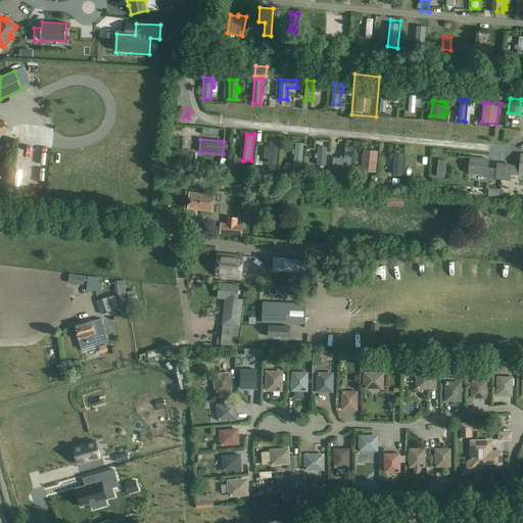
[(268,163),(276,164),(279,140),(271,139),(270,149),(266,148),(265,157),(269,158),(269,159),(268,163)]
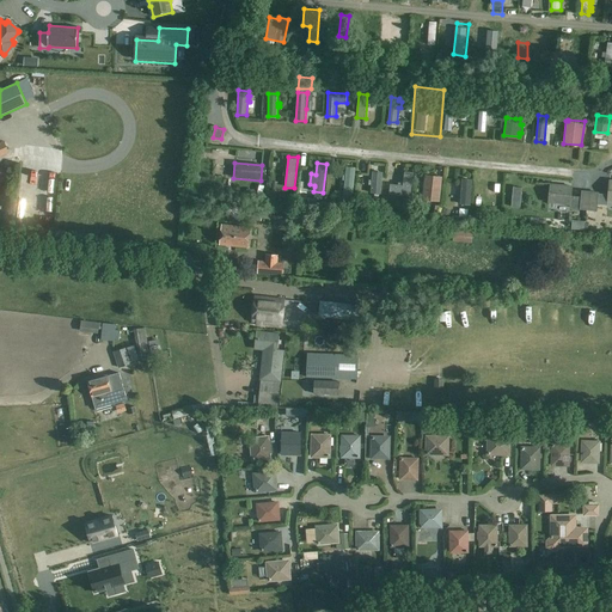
[(352,197),(355,166),(346,165),(344,173),(343,173),(342,179),(344,179),(343,196),(352,197)]
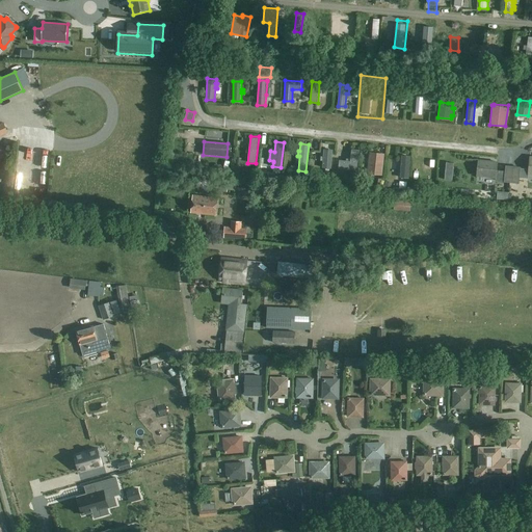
[(324,149),(322,168),(330,169),(331,150),(324,149)]
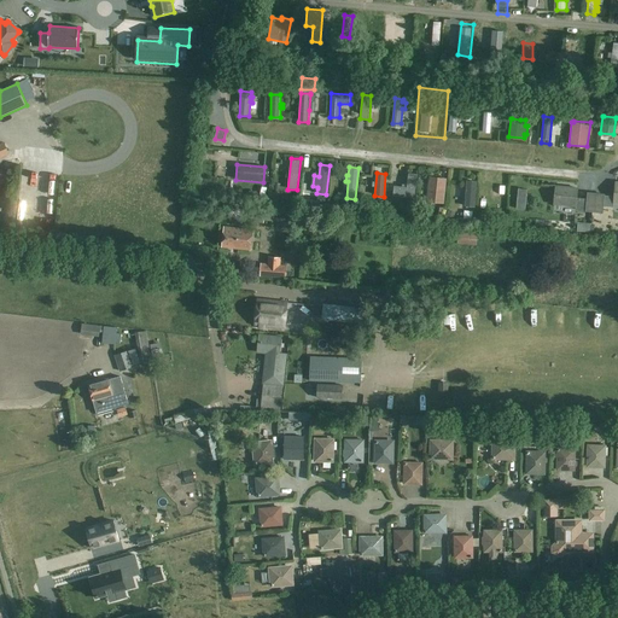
[(394,188),(394,198),(415,199),(417,178),(408,176),(407,190),(394,188)]
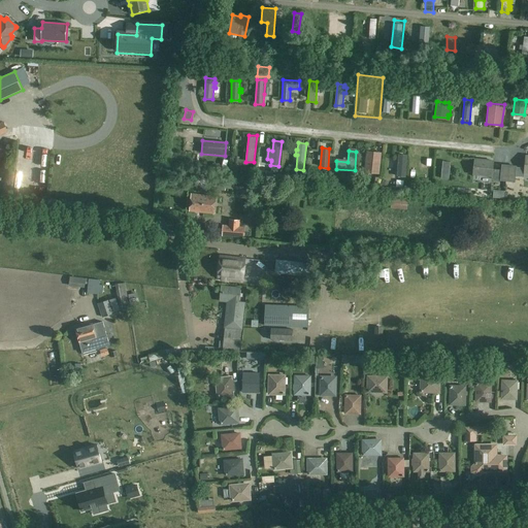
[(366,153),(364,172),(377,173),(378,154),(366,153)]
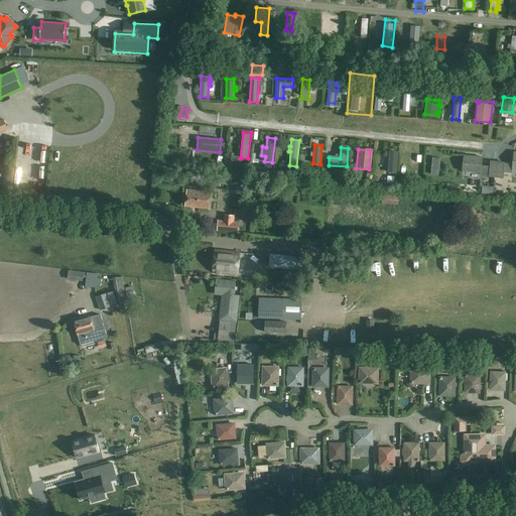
[(388,172),(396,173),(398,151),(389,151),(388,172)]
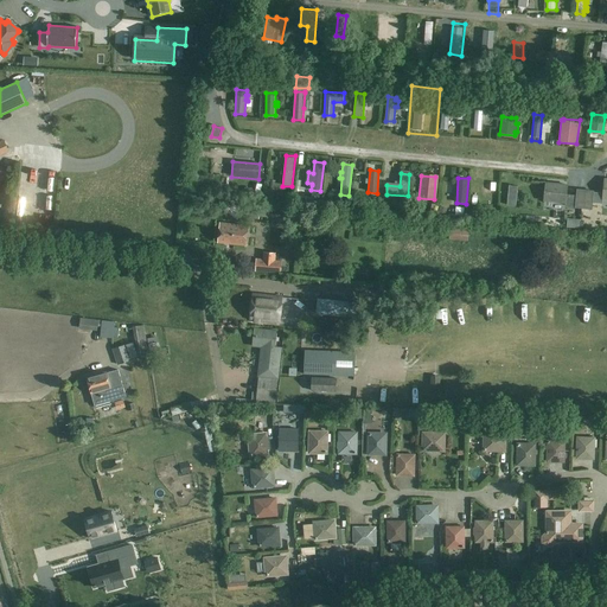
[(577,190),(576,208),(592,209),(592,202),(604,203),(604,199),(606,199),(606,179),(606,180),(605,192),(593,191),(577,190)]
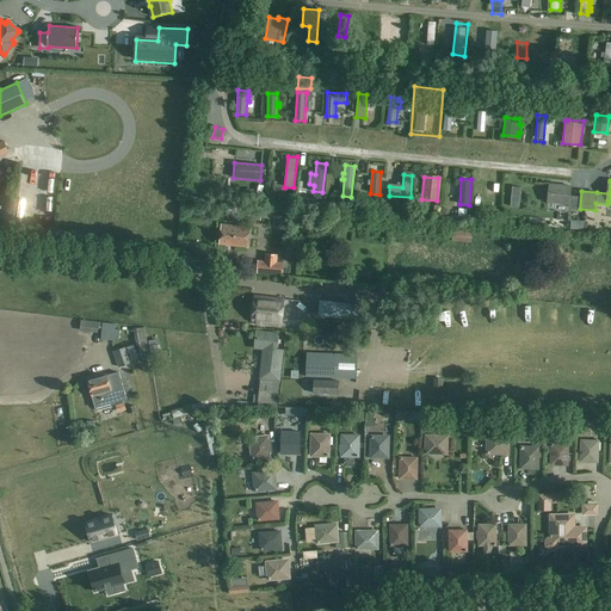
[(550,184),(548,202),(569,204),(569,207),(579,208),(580,196),(571,195),(571,186),(550,184)]
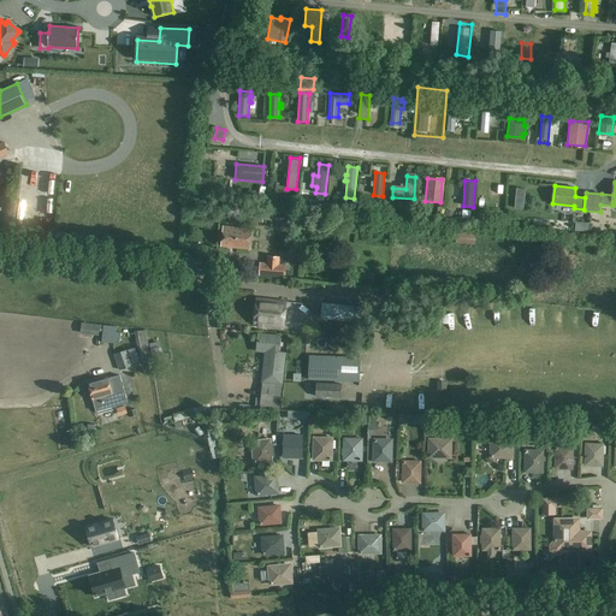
[(523,212),(532,213),(535,191),(527,190),(523,212)]
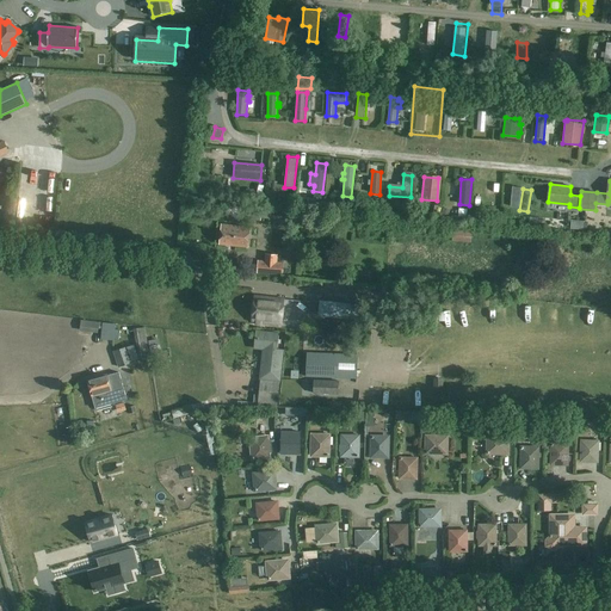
[(492,214),(501,214),(501,190),(492,190),(492,214)]
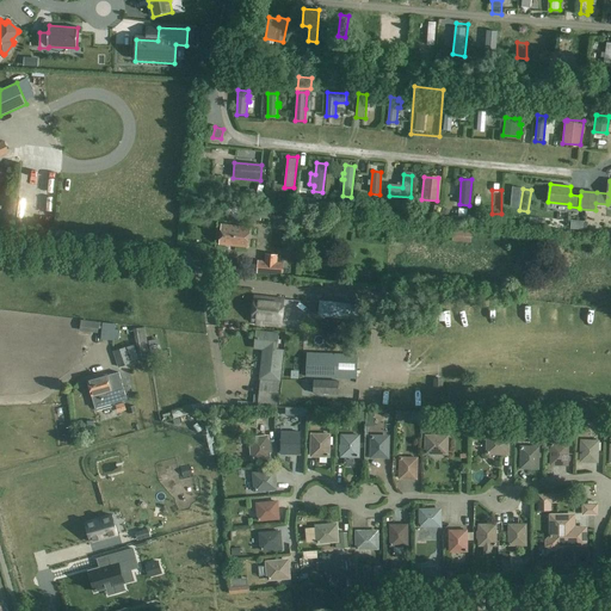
[(269,217),(269,222),(283,223),(285,209),(251,204),(248,220),(259,221),(259,216),(269,217)]
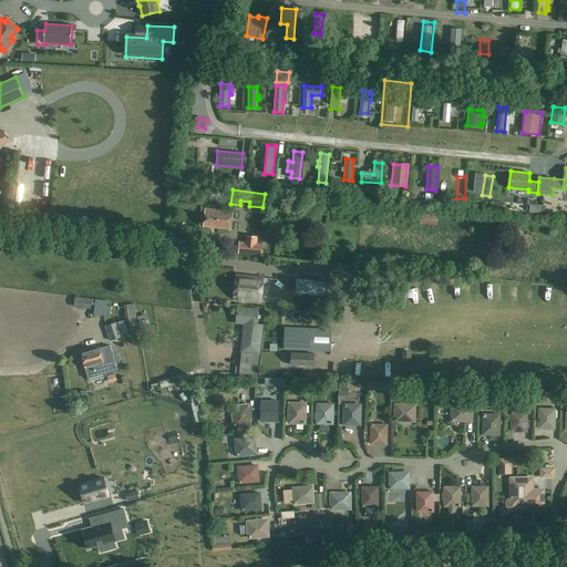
[(206,208),(204,227),(230,229),(232,212),(206,208)]
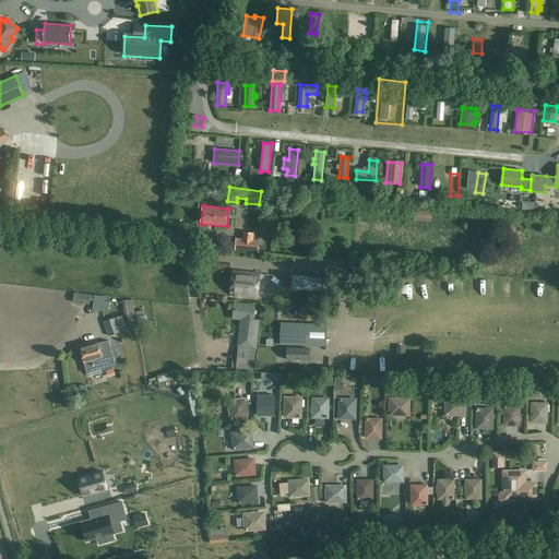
[(414,209),(413,221),(431,223),(432,210),(414,209)]
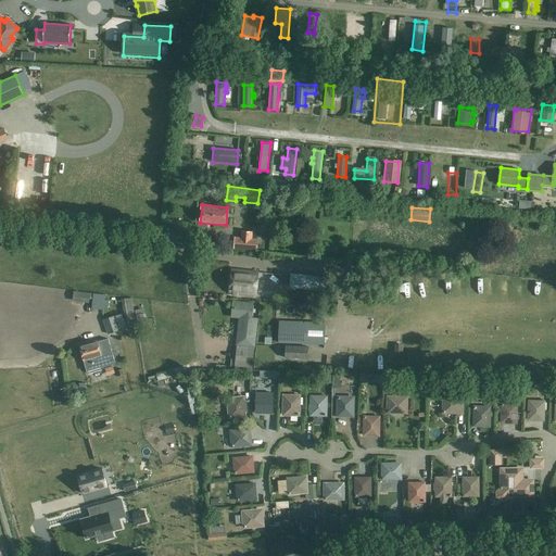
[(234,249),(257,251),(257,238),(252,238),(252,231),(241,230),(240,237),(235,237),(234,249)]
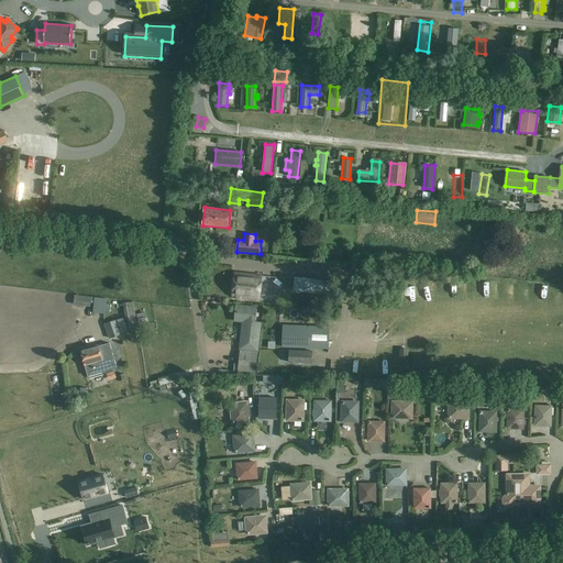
[(235,274),(232,296),(234,296),(236,299),(240,299),(242,297),(258,299),(261,276),(235,274)]
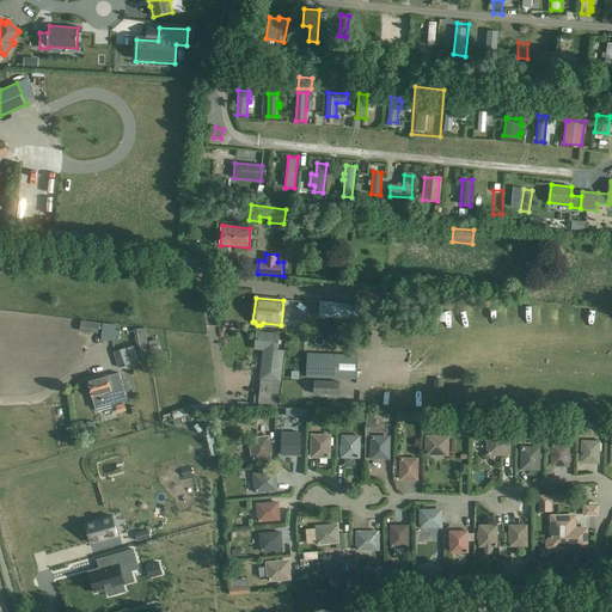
[(116,325),(104,324),(102,340),(114,341),(116,325)]
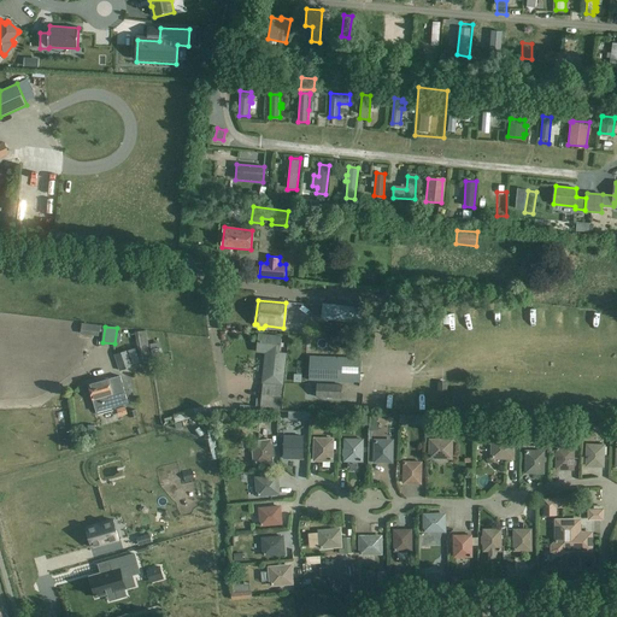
[(146,331),(135,333),(140,363),(151,360),(146,331)]
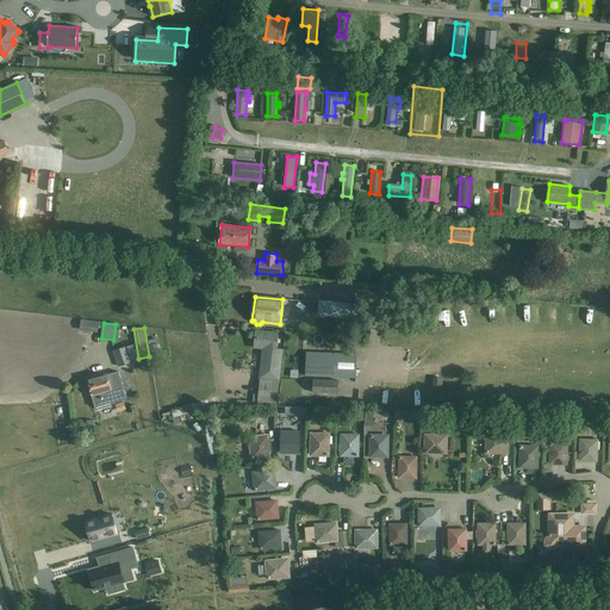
[(262,373),(262,379),(279,381),(282,350),(277,349),(278,343),(280,344),(280,341),(278,340),(278,334),(256,331),(254,348),(263,349),(260,373),(262,373)]
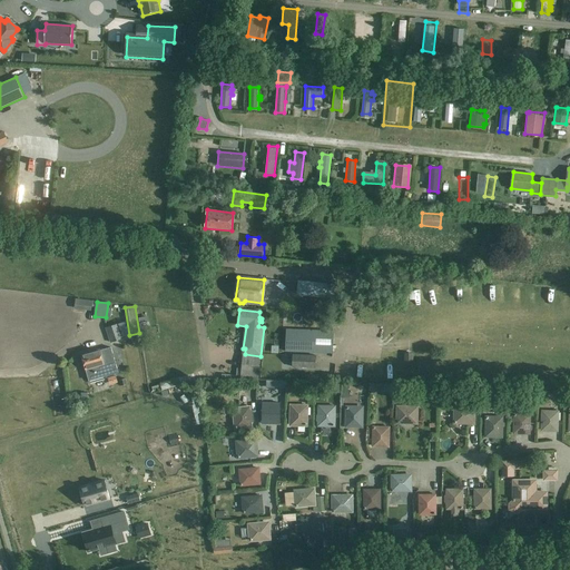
[(118,323),(105,327),(110,343),(124,338),(118,323)]
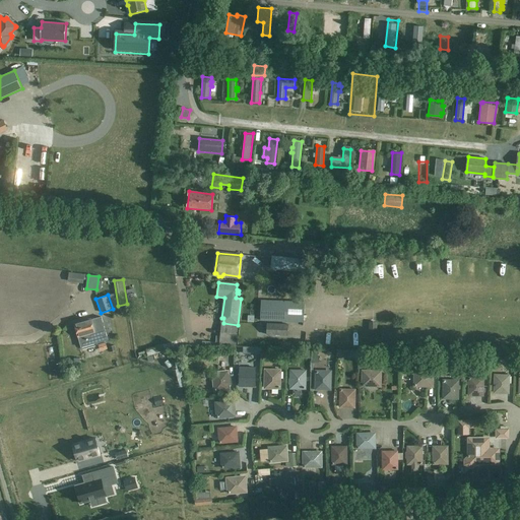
[(261,300),(261,321),(304,323),(305,302),(261,300)]
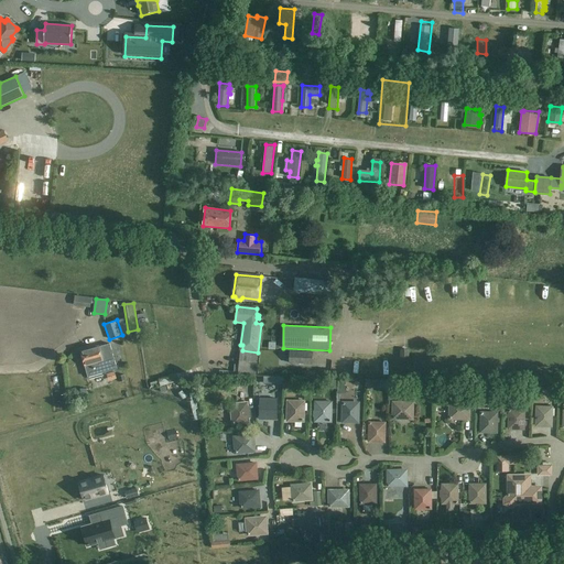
[(80,351),(88,378),(117,369),(109,344),(98,347),(98,346),(80,351)]
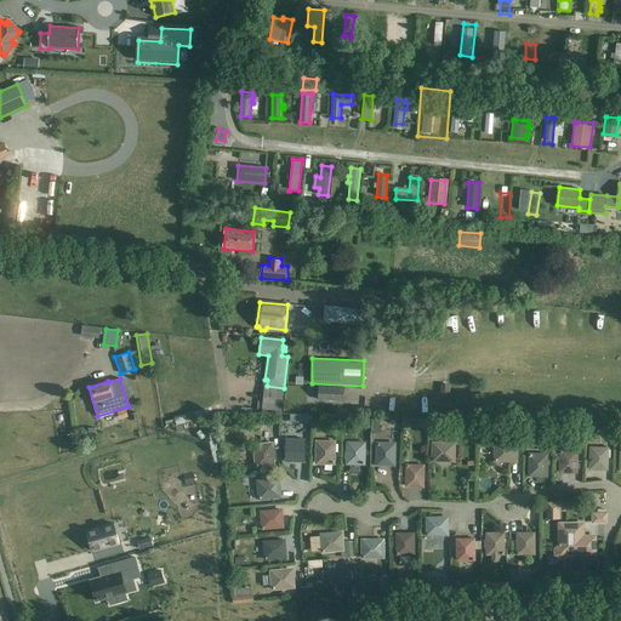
[(281,415),(284,388),(267,386),(265,386),(261,414),(263,414),(263,412),(281,415)]
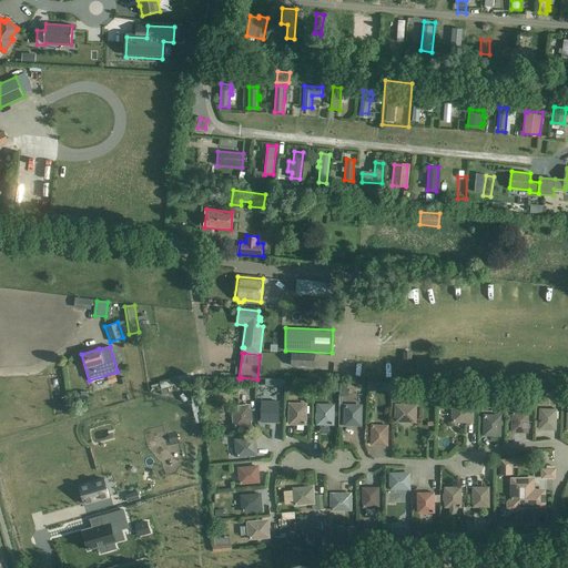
[(316,365),(316,354),(291,354),(291,366),(314,366),(314,371),(331,371),(331,366),(316,365)]
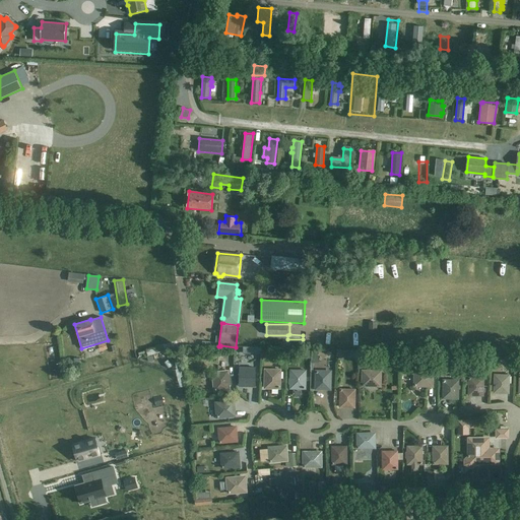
[(140,358),(163,351),(160,345),(139,351),(140,358)]
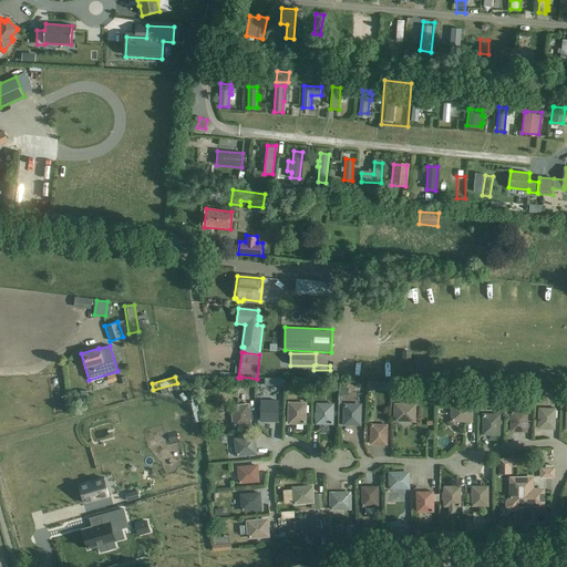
[(316,393),(323,388),(323,381),(313,381),(312,391),(316,393)]
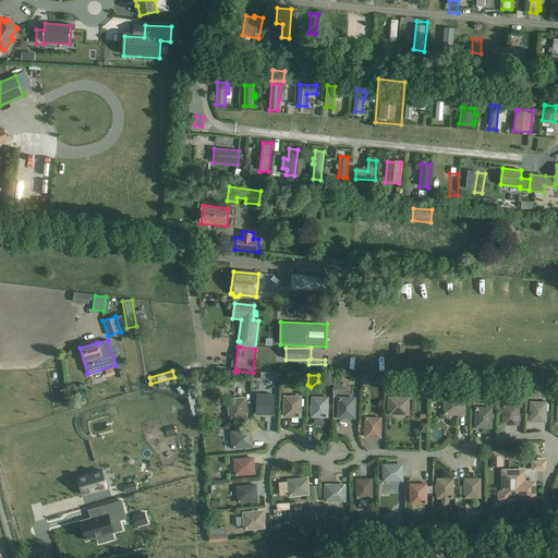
[(335,376),(335,386),(341,386),(341,384),(347,384),(347,379),(342,379),(342,376),(335,376)]
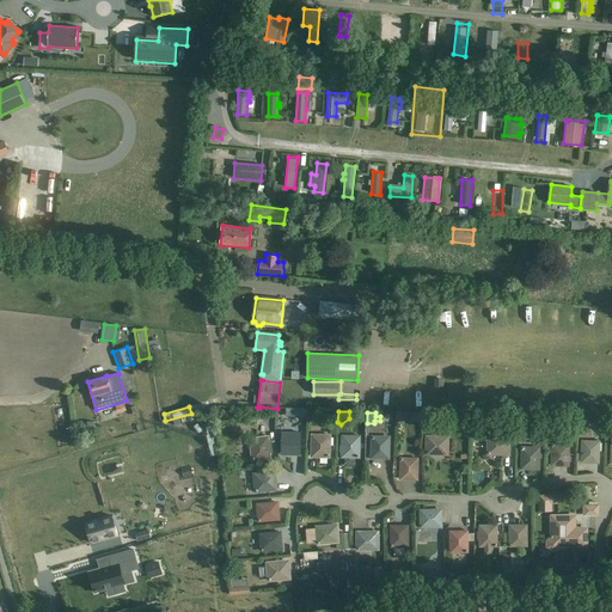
[(281,456),(300,456),(301,433),(281,432),(281,456)]
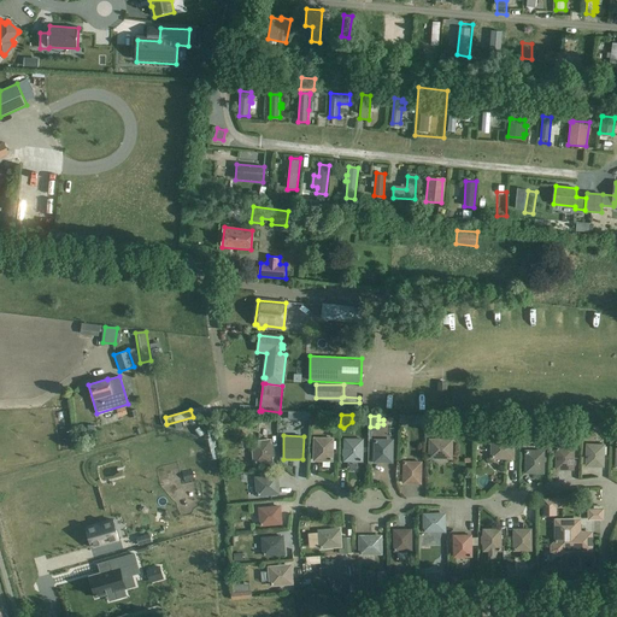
[(315,439),(315,459),(333,460),(334,440),(315,439)]
